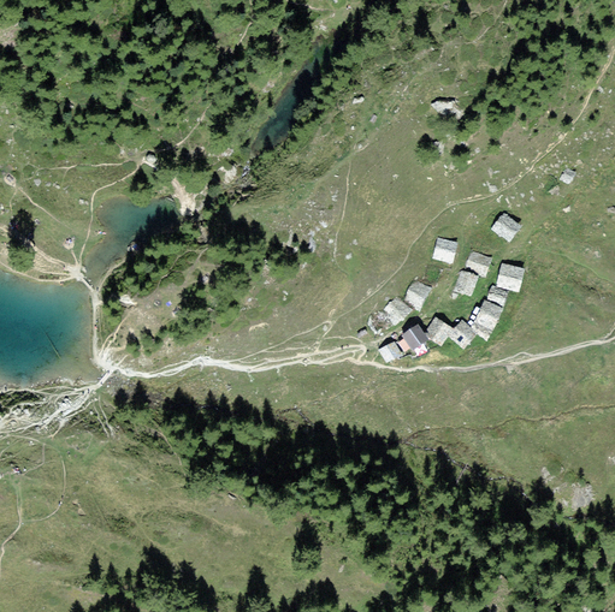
[(575,173),(566,167),(560,178),(568,184),(575,173)]
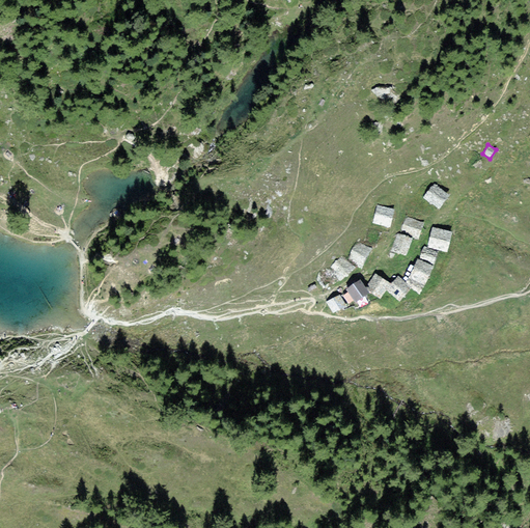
[(447,194),(434,184),(424,196),(438,206),(447,194)]
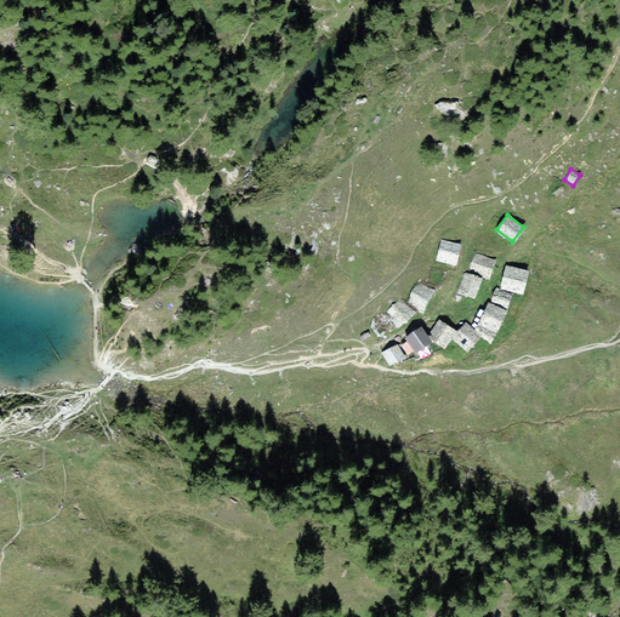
[(460,244),(439,239),(434,258),(455,263),(460,244)]
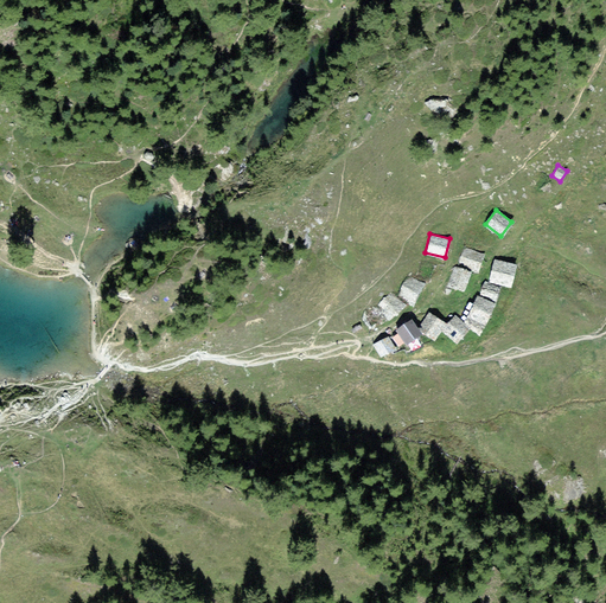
[(483,254),(464,247),(458,262),(477,269),(483,254)]
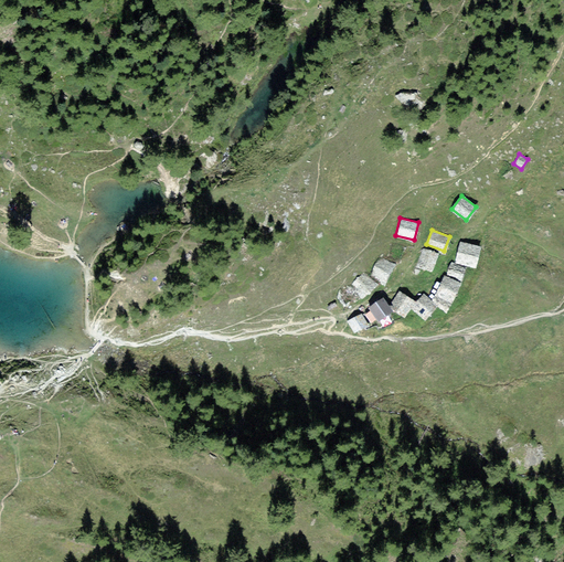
[(479,246),(459,242),(455,261),(475,265),(479,246)]
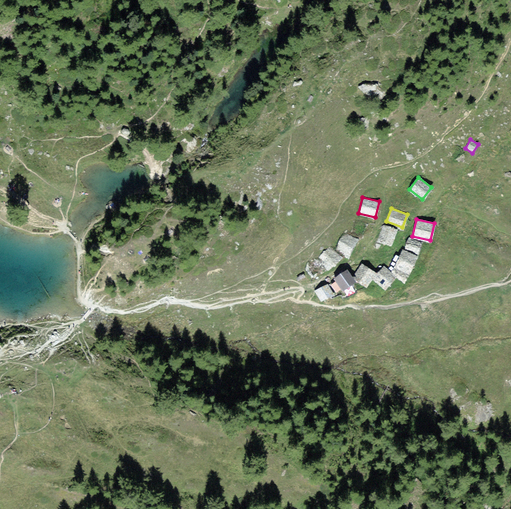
[(396,230),(382,225),(377,239),(390,244),(396,230)]
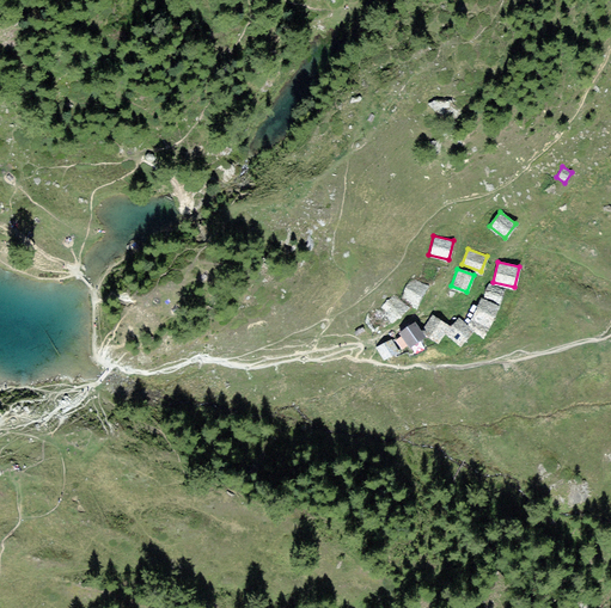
[(425,286),(411,278),(402,298),(415,305),(425,286)]
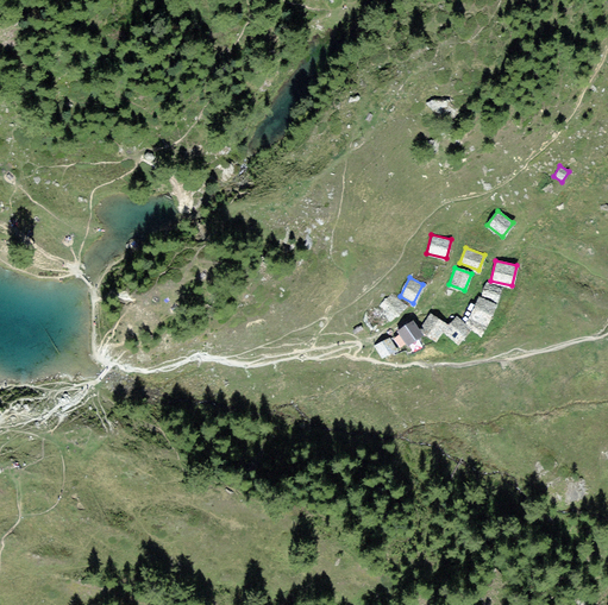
[(501,288),(487,283),(483,295),(497,300),(501,288)]
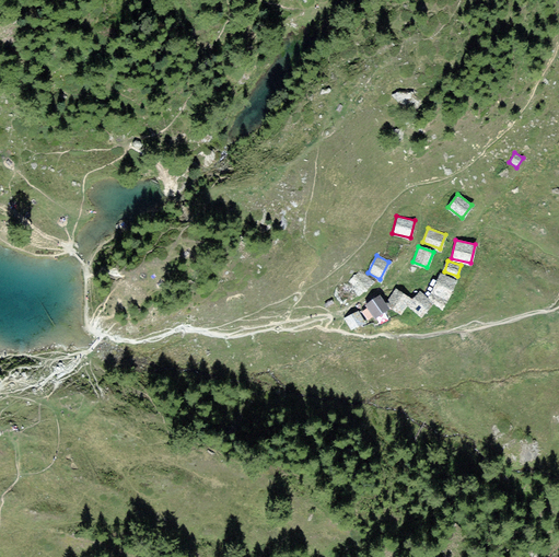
[(370,281),(362,270),(349,281),(357,291),(370,281)]
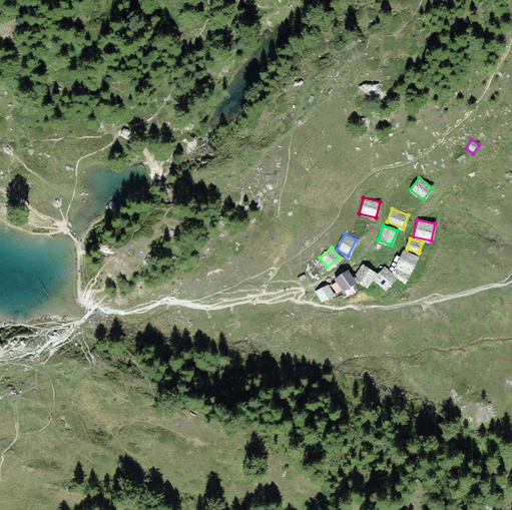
[(418,257),(404,250),(397,268),(410,274),(418,257)]
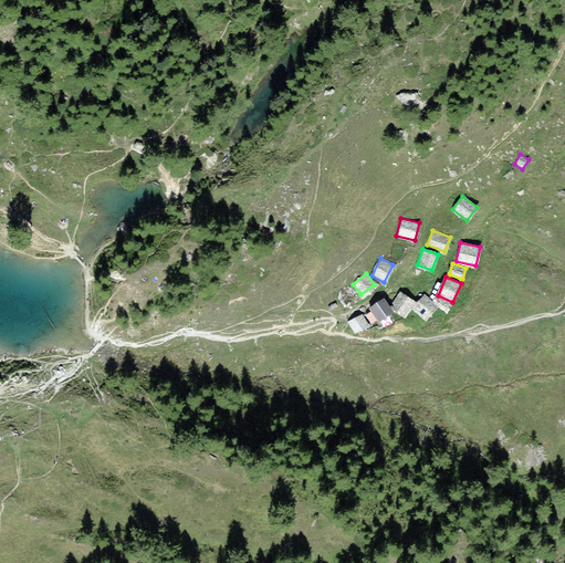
[(353,295),(348,288),(338,293),(344,301),(353,295)]
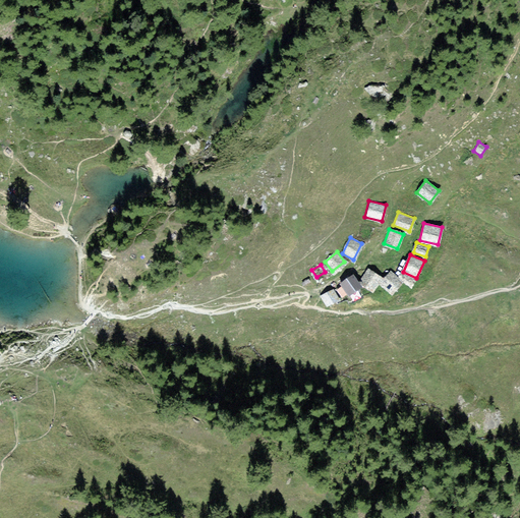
[(381,277),(367,269),(359,282),(372,290),(381,277)]
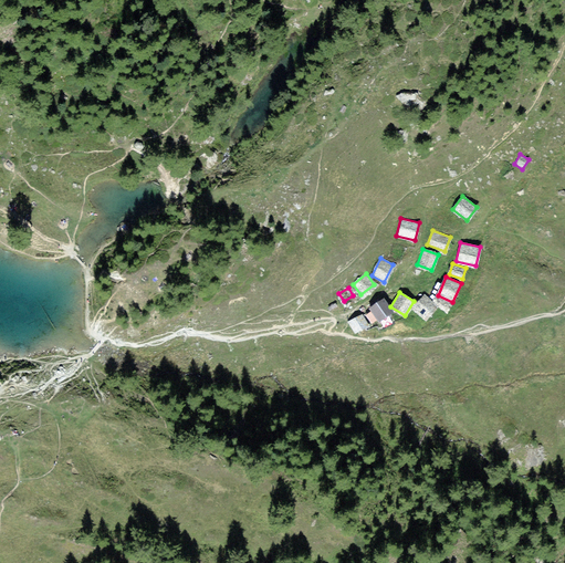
[(437,306),(425,294),(412,306),(425,318),(437,306)]
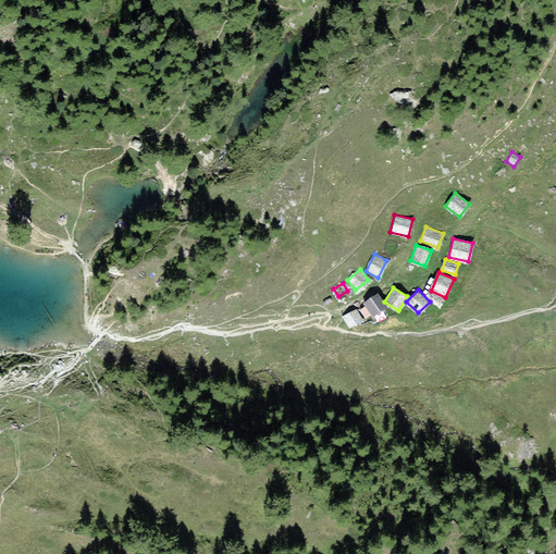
[(385,307),(378,294),(365,303),(372,315),(385,307)]
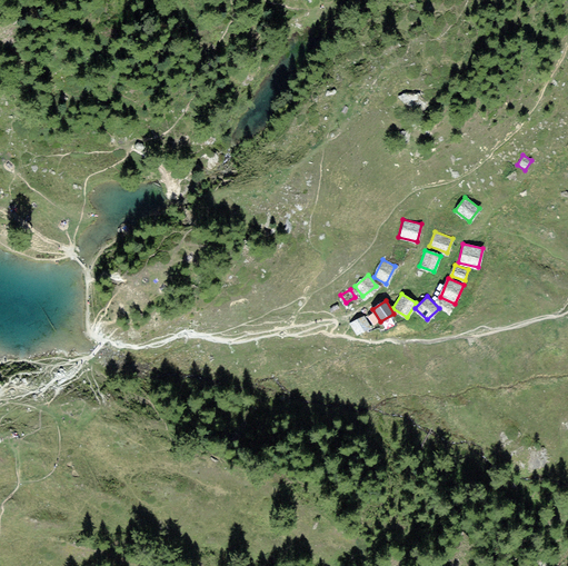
[(368,326),(364,317),(354,321),(358,330),(368,326)]
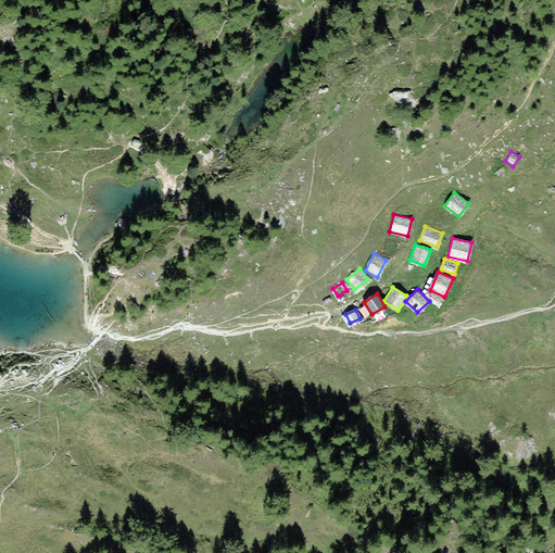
All buildings are outlined.
